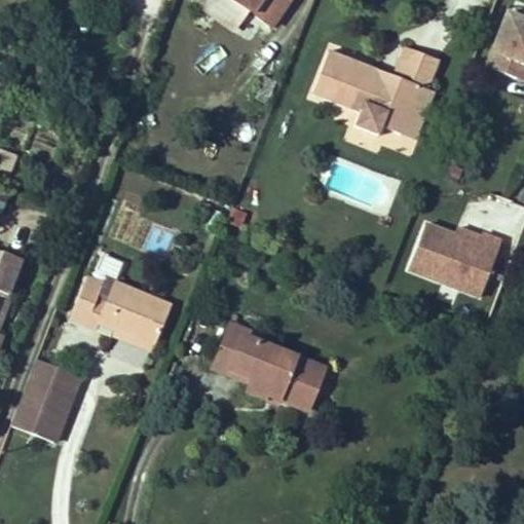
[(250,8),(238,0),(197,0),(236,28),(250,8)]
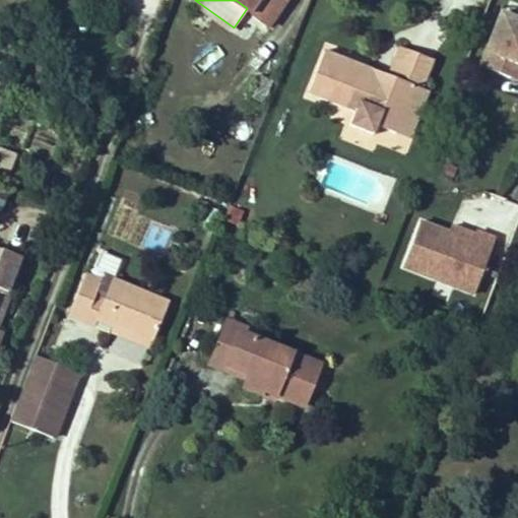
[(269,23),(285,0),(236,0),(247,8),(269,23)]
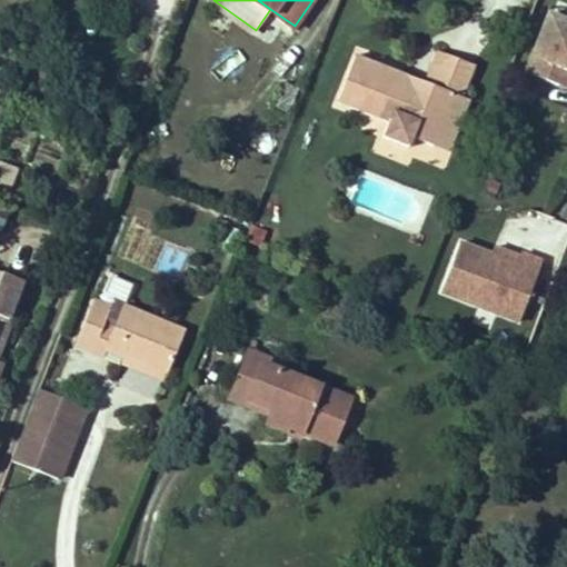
[(566,33),(546,26),(524,85),(557,97),(564,80),(566,81),(566,33)]
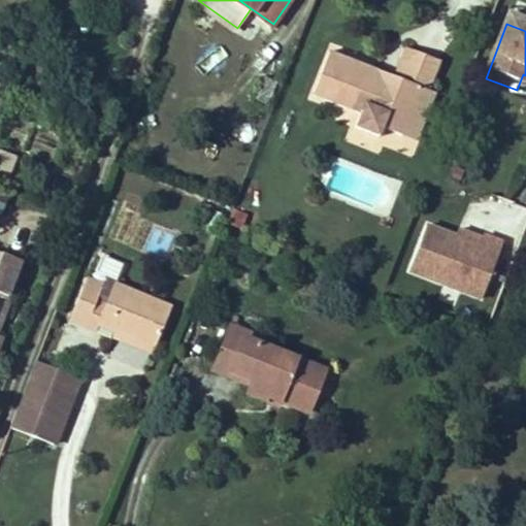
[(332,50),(315,94),(362,112),(357,126),(381,135),(385,127),(404,134),(423,87),(430,90),(442,59),(406,45),(395,75),(393,80),(377,74),(380,69),(332,50)]
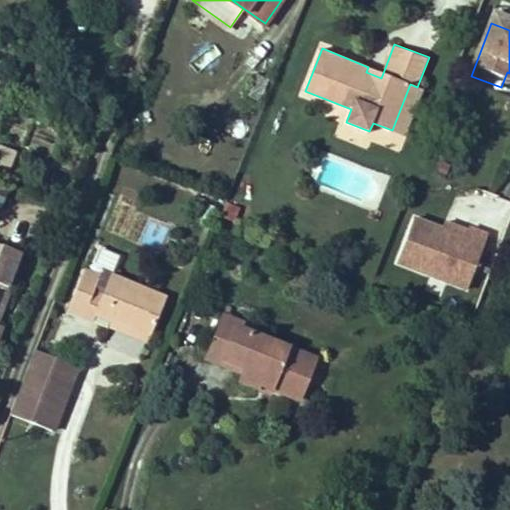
[(366,72),(381,78),(383,73),(368,67),(366,72)]
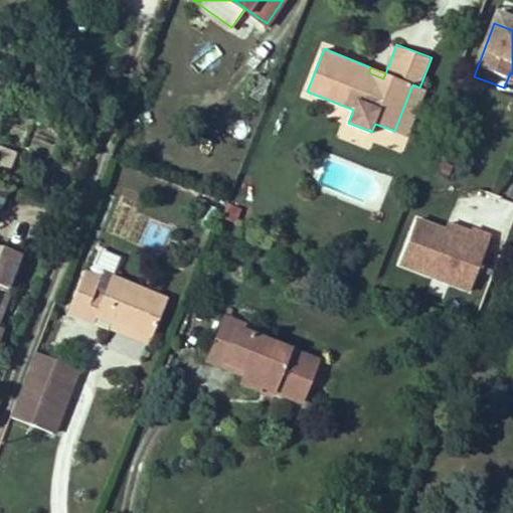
[(419,88),(412,84),(394,131),(406,136),(424,90),(419,88)]
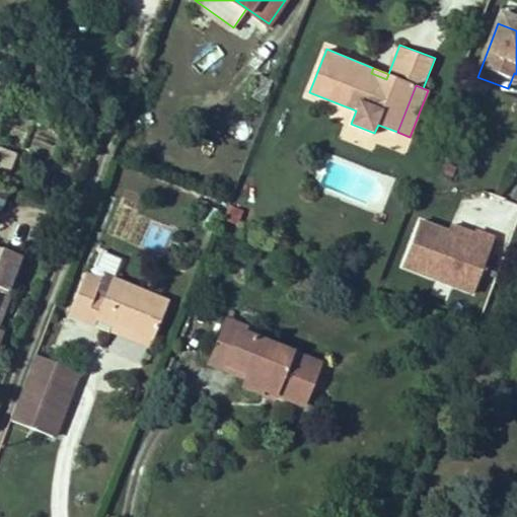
[(0,166),(12,169),(17,150),(0,145),(0,166)]
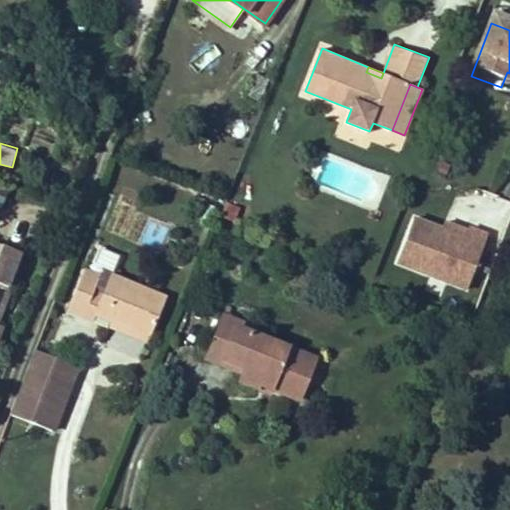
[(8,187),(0,184),(0,204),(1,205),(8,187)]
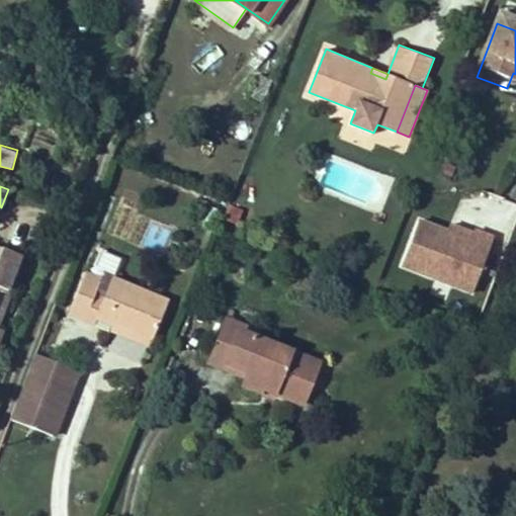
[(420,220),(403,264),(474,291),(495,236),(476,230),(476,232),(473,239),(449,230),(420,220)]
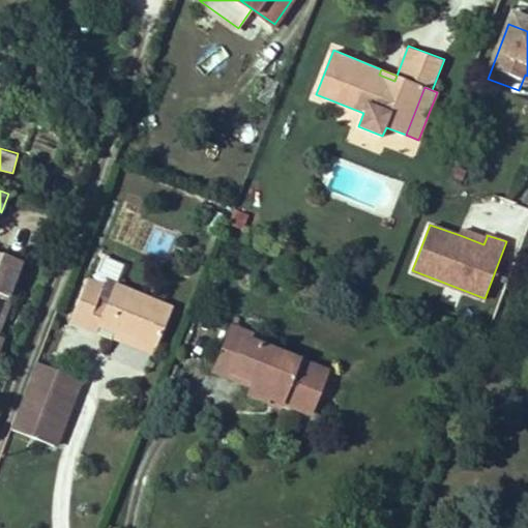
[(487,237),(462,228),(460,235),(484,244),(487,237)]
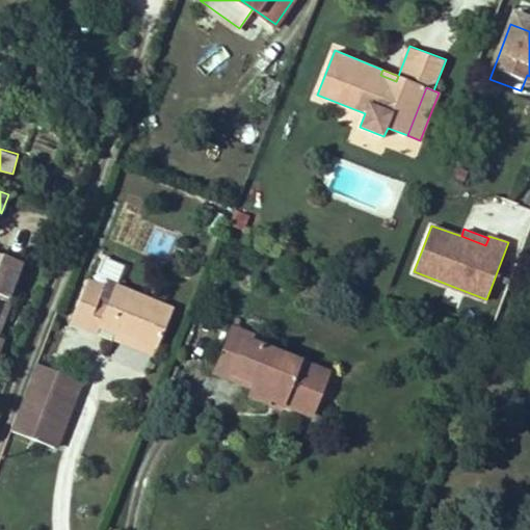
[(23,261),(0,253),(0,328),(12,296),(9,295),(23,261)]
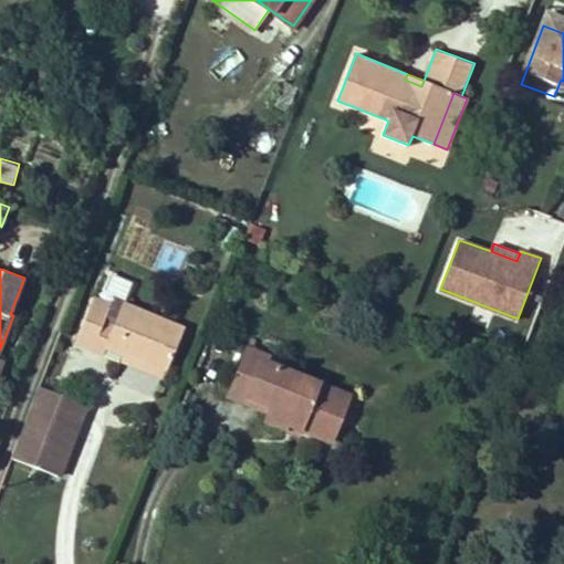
[(105,322),(115,325),(124,303),(126,299),(116,294),(112,304),(105,322)]
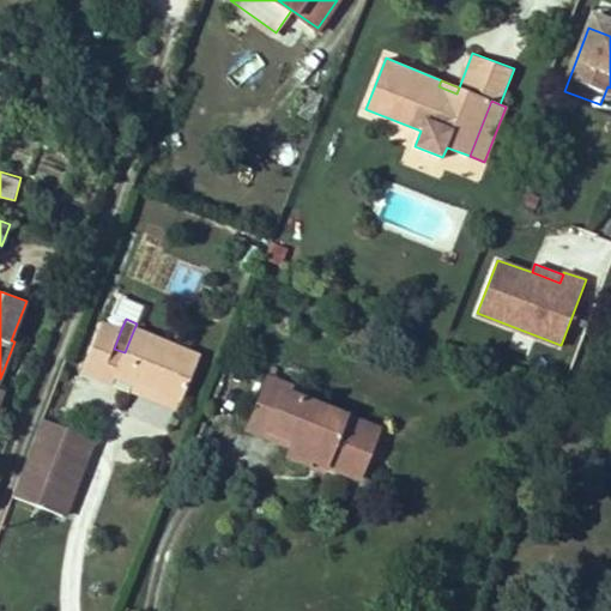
[(181,400),(200,355),(134,328),(125,352),(114,349),(121,330),(103,322),(84,369),(114,381),(118,374),(181,400)]
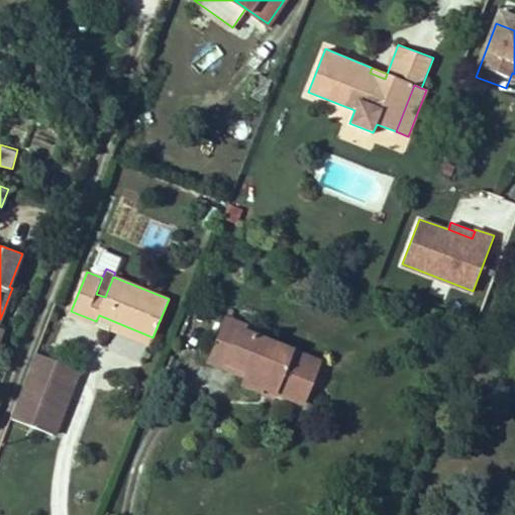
[(150,343),(152,337),(99,315),(96,321),(150,343)]
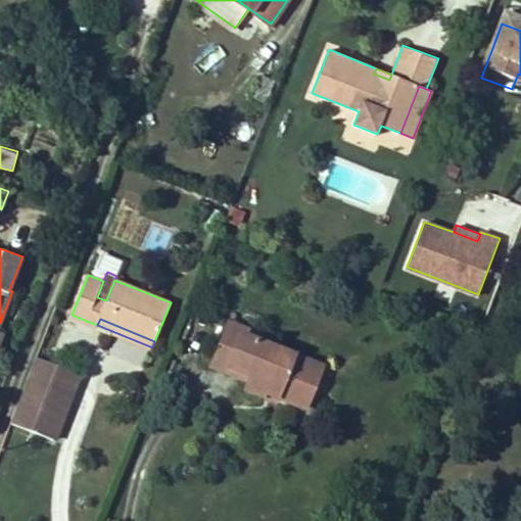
[(308,407),(324,365),(259,339),(262,333),(230,321),(212,364),(249,379),(246,387),(265,395),(267,390),(279,395),(308,407)]
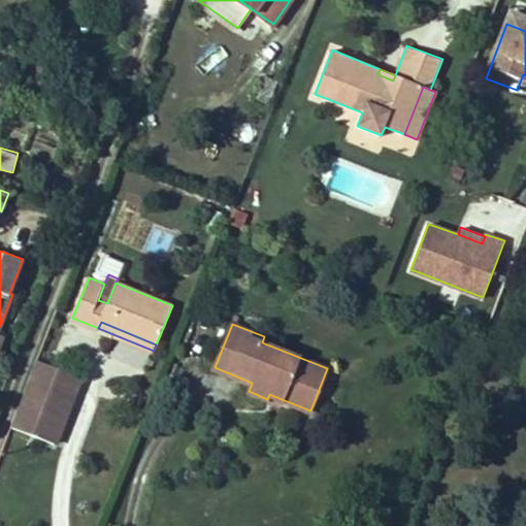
[(79,377),(36,361),(29,381),(72,397),(79,377)]
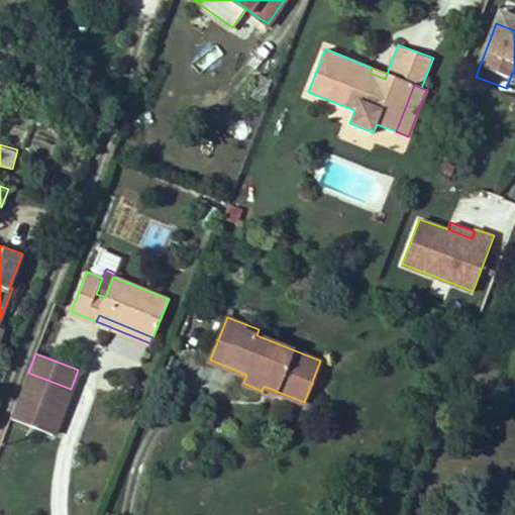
[(54,433),(71,389),(28,373),(11,417),(54,433)]
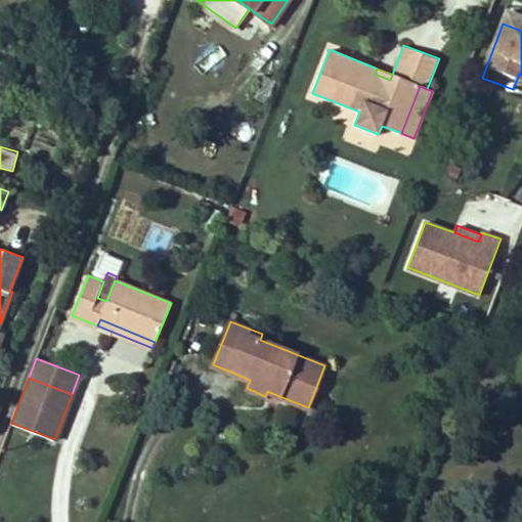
[(277,401),(279,396),(267,391),(265,396),(277,401)]
